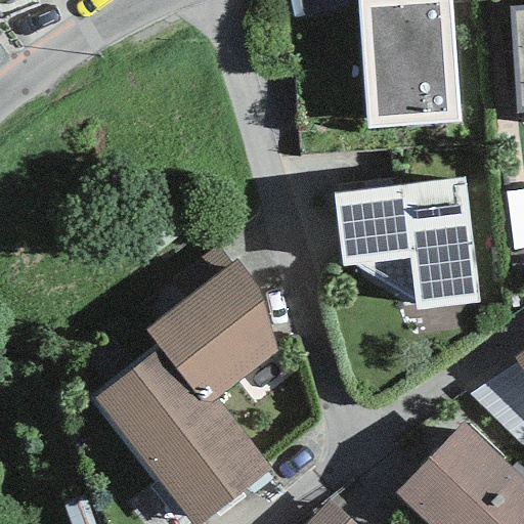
[(356,0),(363,129),(457,124),(450,0),(356,0)]
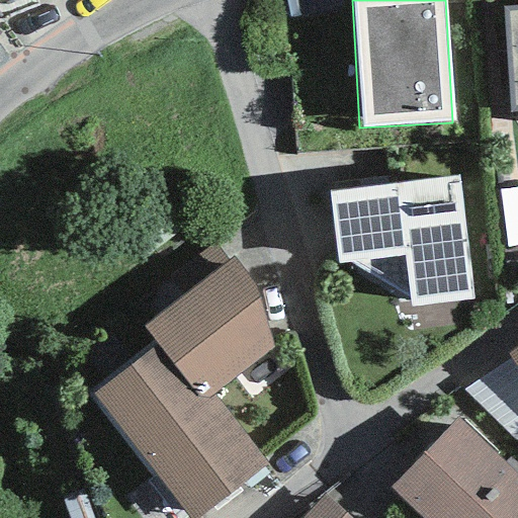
[(517,6),(502,8),(509,112),(517,111),(517,6)]
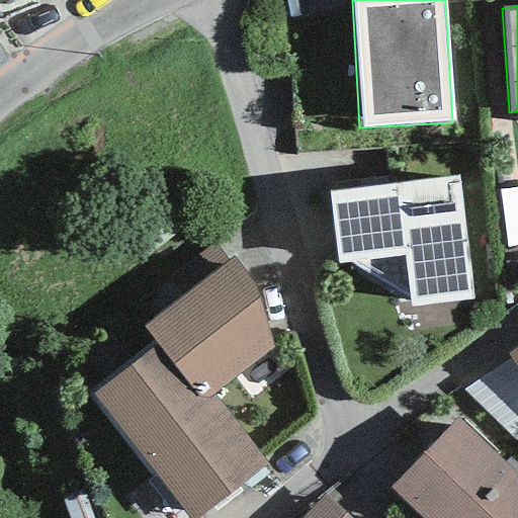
[(352,262),(409,298),(409,308),(472,297),(457,176),(328,191),(339,262),(352,262)]
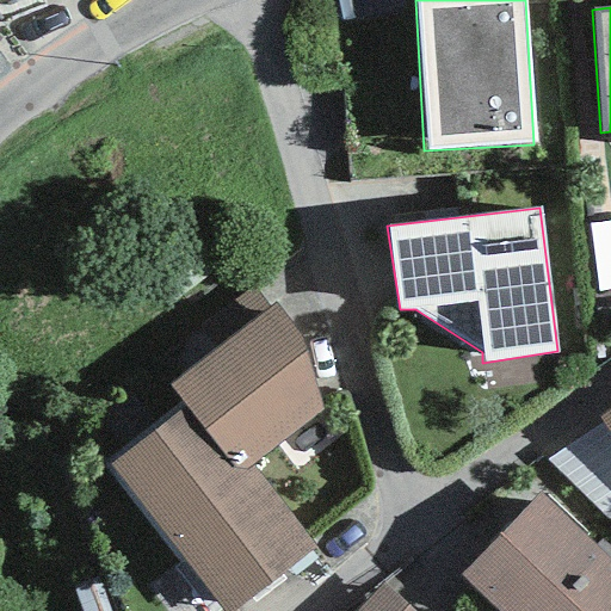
[(610,233),(598,235),(606,303),(610,302),(610,233)]
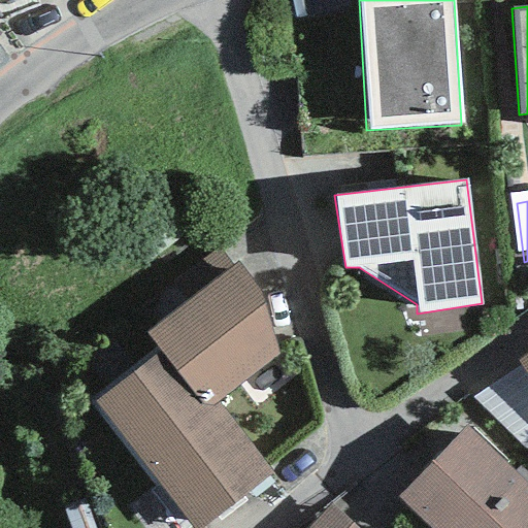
[(263,301),(238,263),(144,332),(159,351),(89,402),(191,527),(199,527),(271,475),(218,402),(279,355),(263,301)]
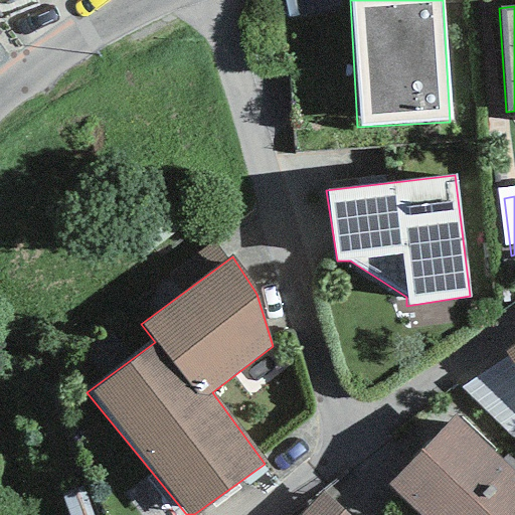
[(514,342),(503,351),(506,356),(514,369),(514,342)]
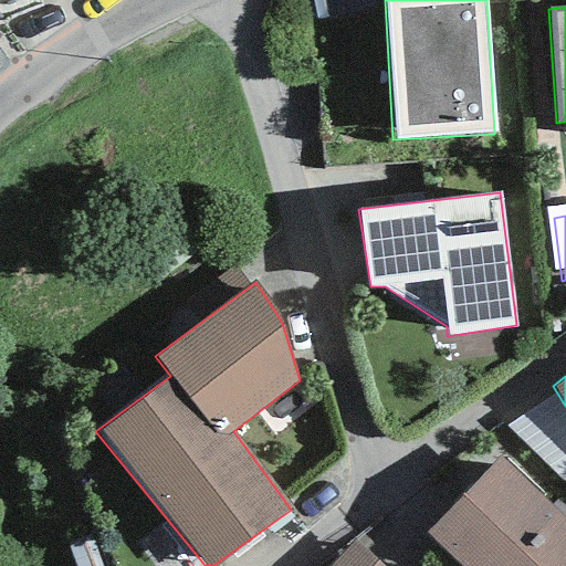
[(562,481),(565,478),(565,406),(556,391),(506,427),(562,481)]
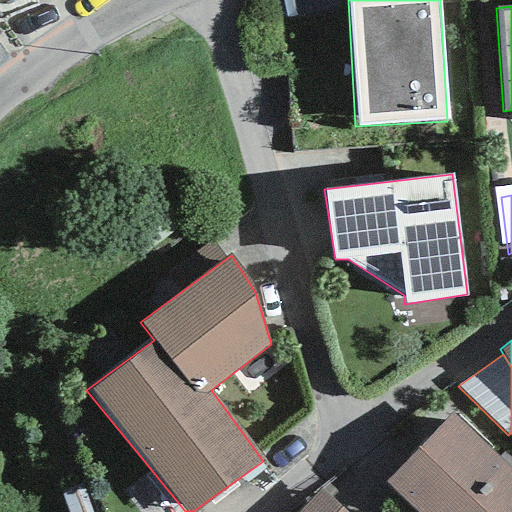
[(511,511),(511,471),(451,413),(385,482),(416,511),(511,511)]
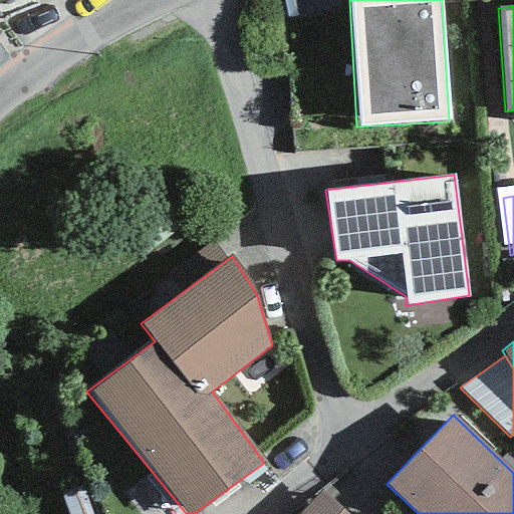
[(345,513),(321,490),(298,513),(345,513)]
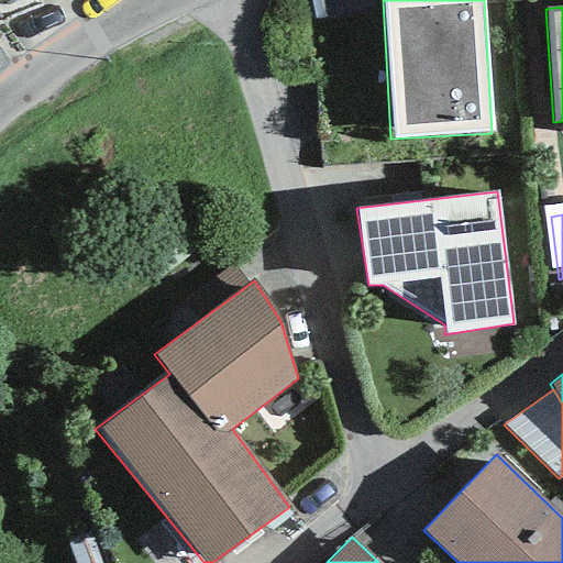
All buildings are outlined.
